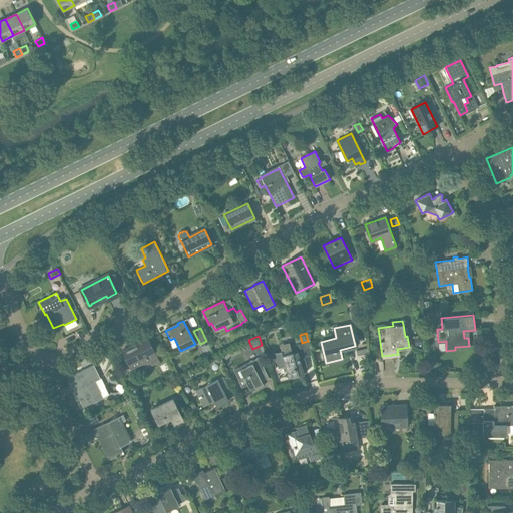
[(158,361),(147,338),(135,344),(136,346),(123,352),(123,350),(122,350),(130,367),(143,361),(146,367),(158,361)]
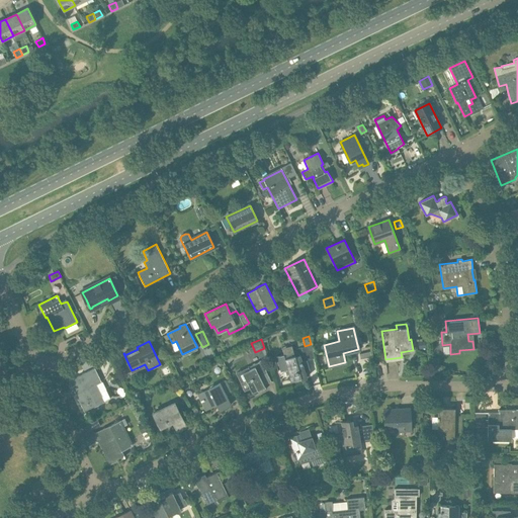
[(281,381),(290,378),(290,379),(300,377),(300,379),(307,377),(300,356),(295,357),(295,356),(285,359),(283,355),(276,357),(280,370),(278,371),(281,381)]
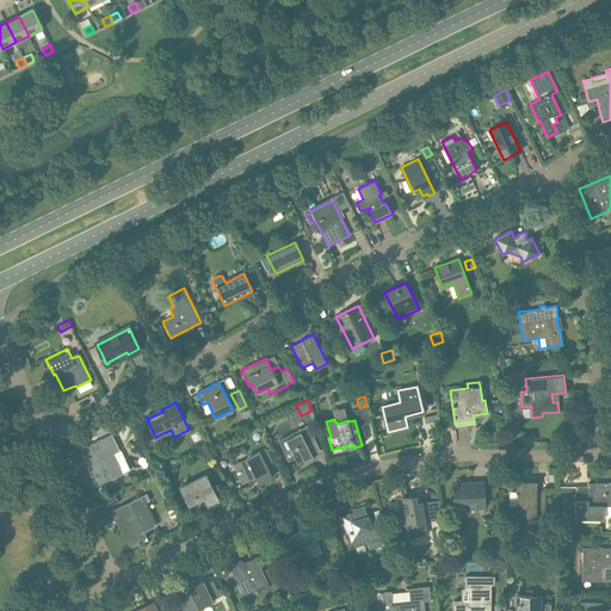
[(306,460),(309,457),(310,461),(314,458),(312,454),(320,450),(314,438),(308,425),(292,432),(279,439),(284,451),(283,451),(284,452),(282,454),(290,470),(307,462),(306,460)]
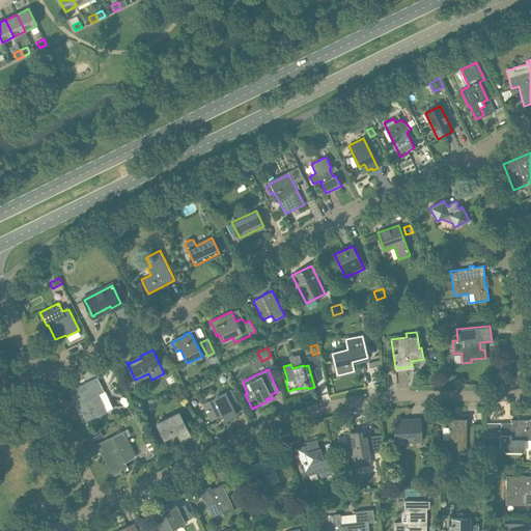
[(71,390),(86,421),(113,409),(109,399),(103,402),(99,394),(104,391),(96,376),(71,390)]
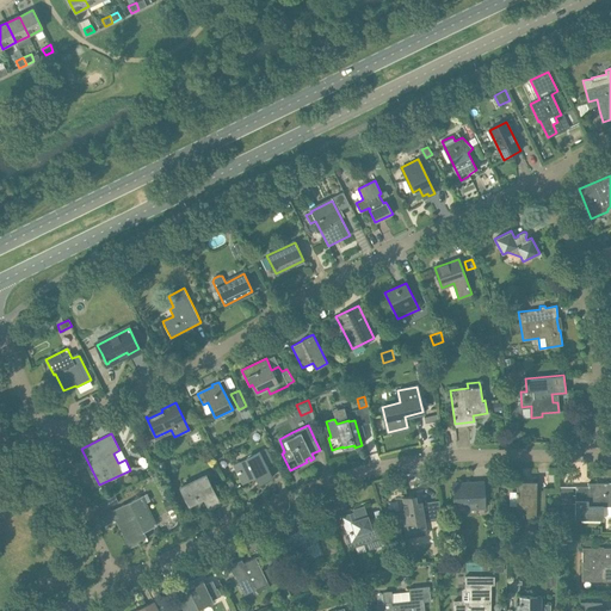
[(273,462),(266,448),(260,451),(233,464),(242,485),(255,477),(259,483),(272,477),(266,466),(273,462)]
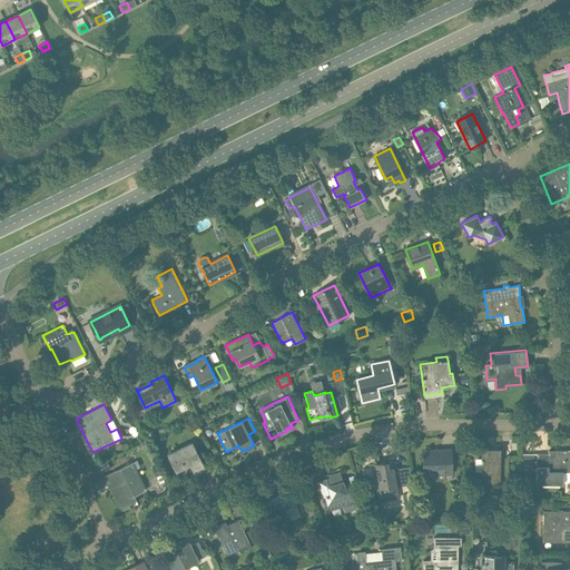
[(205,470),(193,443),(168,454),(176,470),(189,463),(195,474),(205,470)]
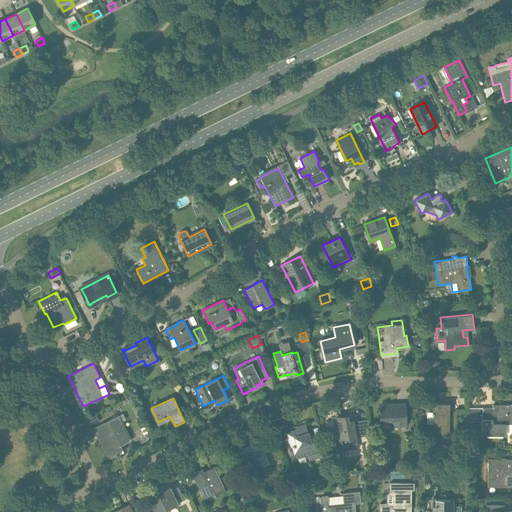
[(378,409),(378,412),(380,411),(380,420),(381,420),(381,424),(392,424),(392,426),(406,425),(405,404),(392,404),(392,405),(379,406),(379,409),(378,409)]
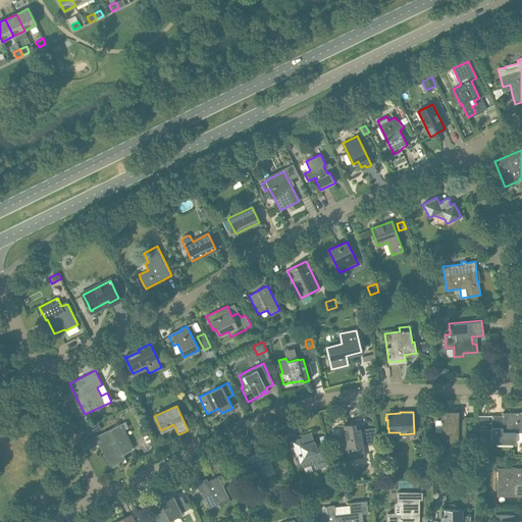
[(458,412),(442,412),(441,432),(451,432),(451,440),(465,440),(466,424),(460,424),(460,418),(458,418),(458,412)]
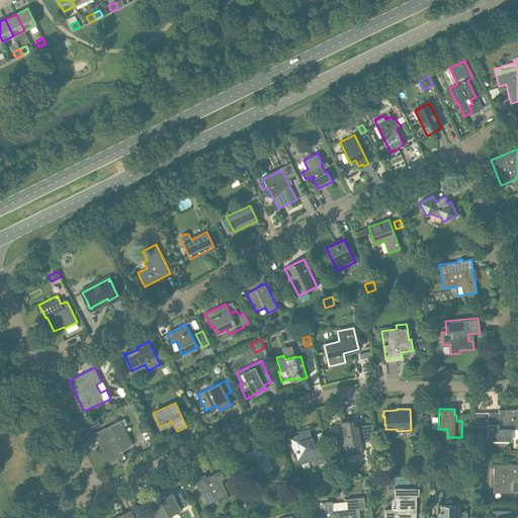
[(517,410),(498,410),(498,413),(488,413),(488,440),(511,440),(511,429),(517,429),(517,410)]
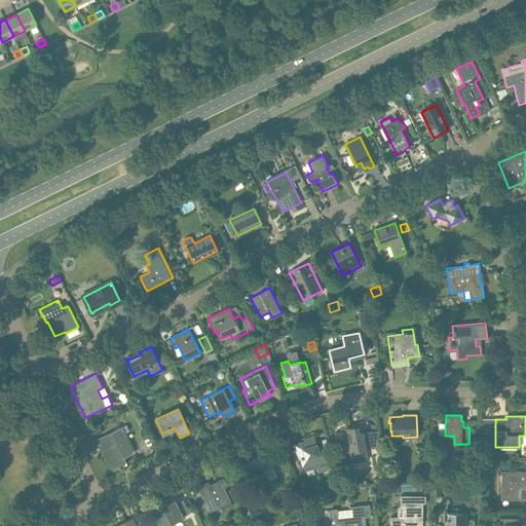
[(97,440),(100,439),(104,447),(101,448),(112,471),(119,467),(122,466),(121,466),(126,463),(123,457),(135,451),(125,433),(129,430),(126,425),(122,427),(97,440)]
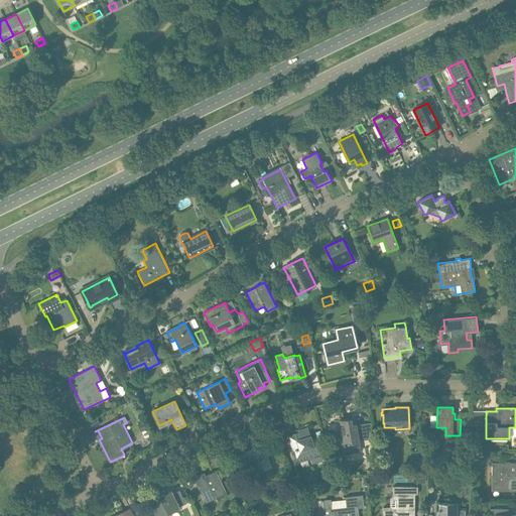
[(342,433),(337,434),(339,443),(341,456),(354,453),(352,443),(360,442),(359,438),(372,436),(371,422),(360,424),(360,426),(357,427),(356,423),(352,423),(351,418),(340,420),(341,429),(342,433)]
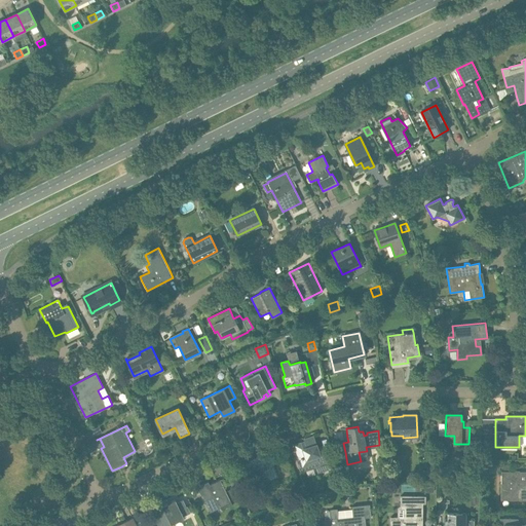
[(140,433),(144,441),(149,438),(145,429),(140,433)]
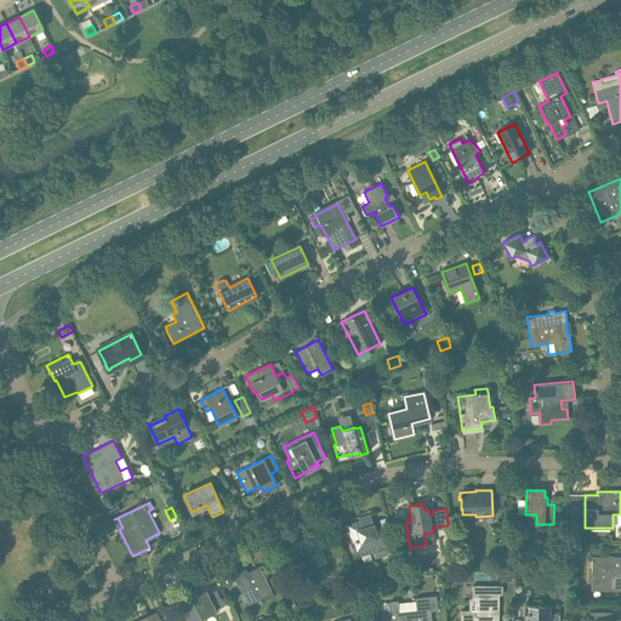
[(377,536),(374,527),(370,514),(358,519),(359,522),(347,525),(351,536),(353,542),(351,543),(355,557),(372,551),(375,558),(388,553),(386,546),(388,545),(385,534),(377,536)]
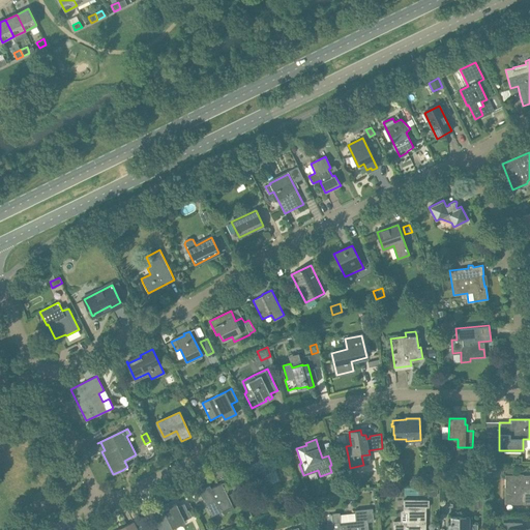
[(267,466),(263,459),(242,469),(252,488),(261,482),(264,488),(281,478),(277,472),(273,463),(267,466)]
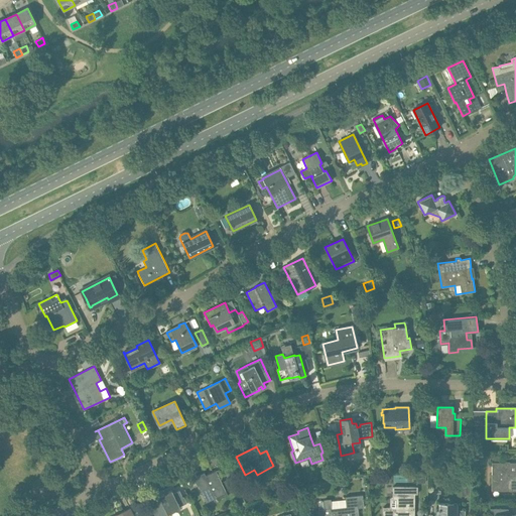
[(515,463),(492,463),(491,491),(515,491),(515,463)]
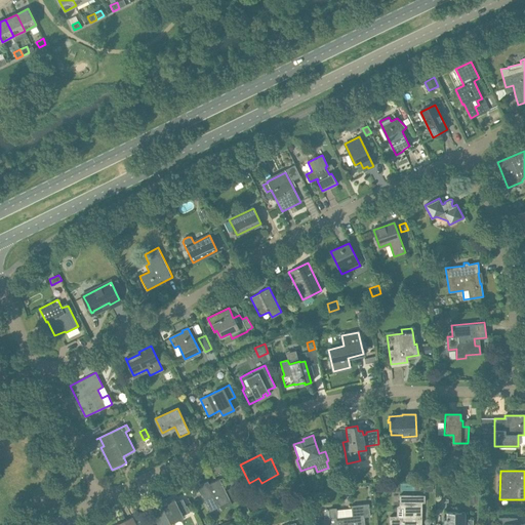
[(197,485),(201,494),(203,493),(210,509),(219,505),(223,511),(224,510),(223,508),(241,498),(235,486),(226,491),(219,478),(206,485),(204,482),(197,485)]
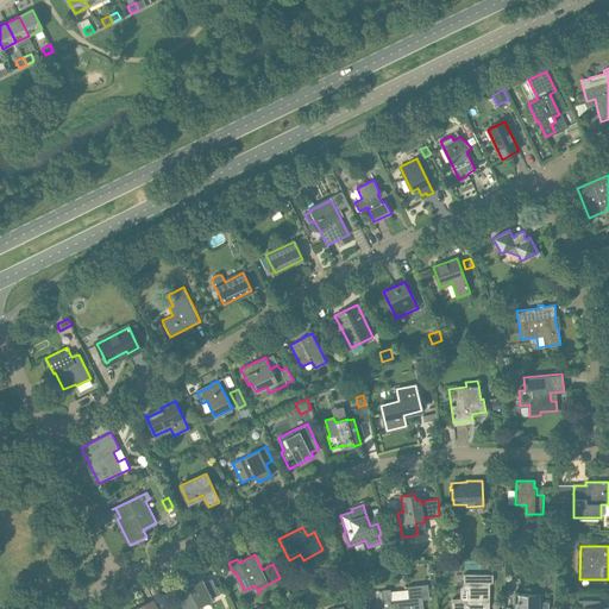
[(545,562),(545,571),(554,571),(554,562),(545,562)]
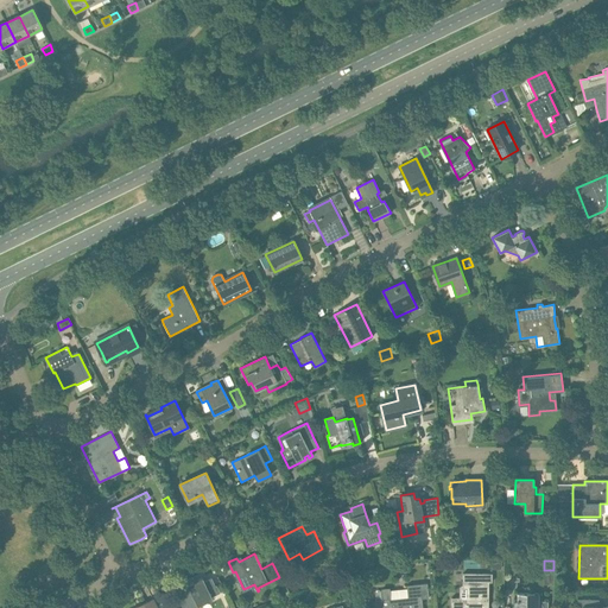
[(492,574),(463,574),(462,582),(468,582),(468,599),(457,599),(451,599),(451,605),(457,605),(456,607),(487,607),(488,582),(492,582),(492,574)]
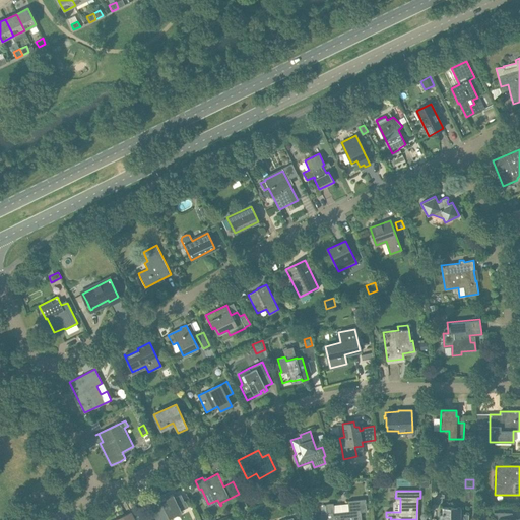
[(158,508),(152,511),(156,519),(170,519),(170,518),(182,512),(181,510),(188,507),(185,500),(184,501),(181,494),(175,497),(173,494),(155,502),(158,508)]
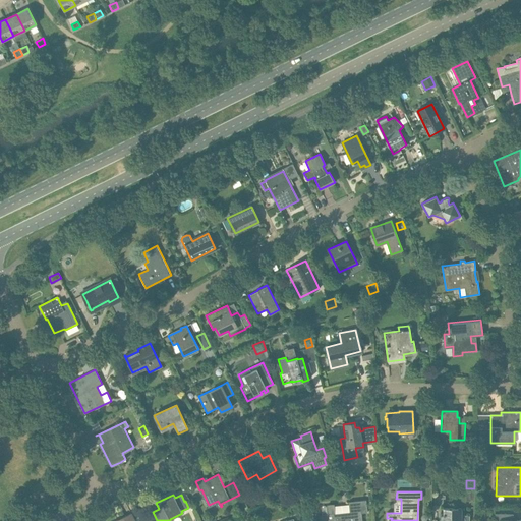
[(366,502),(366,500),(348,502),(348,505),(334,507),(335,513),(321,515),(322,519),(322,520),(361,520),(361,517),(361,513),(367,512),(366,504),(366,502)]
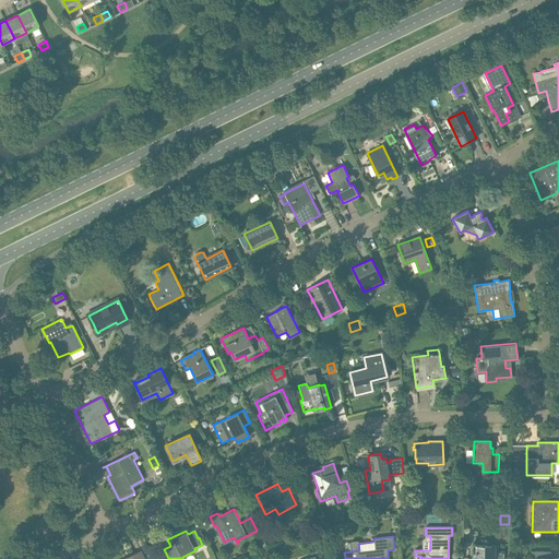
[(475,558),(503,558),(503,552),(495,552),(495,545),(475,545),(475,558)]
